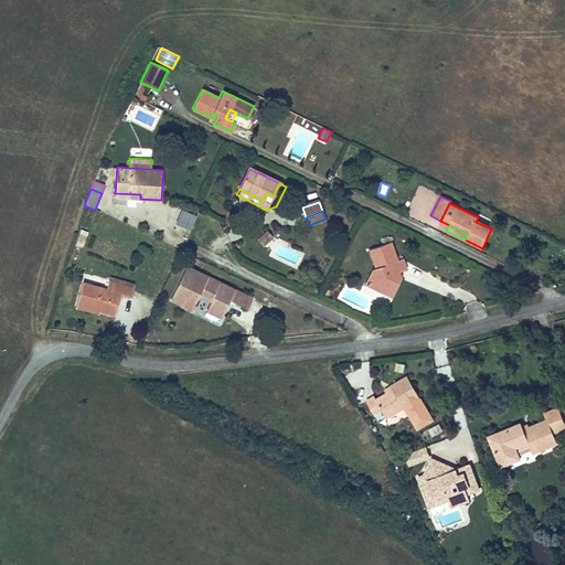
[(82,230),(77,244),(83,245),(87,231),(82,230)]
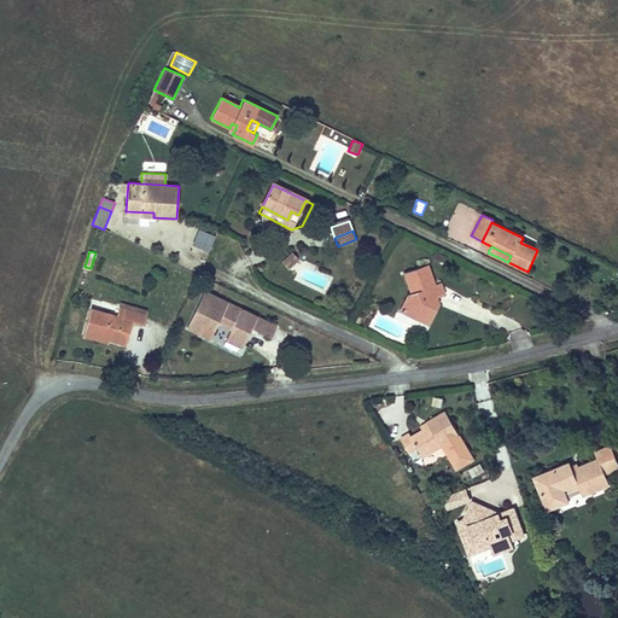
[(292,252),(281,263),(287,269),(298,260),(292,252)]
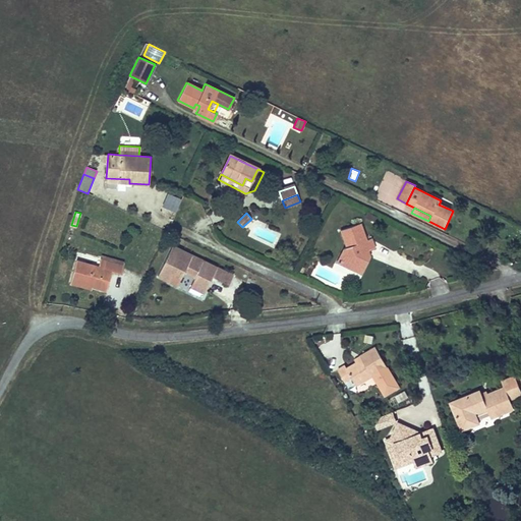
[(337,262),(355,271),(359,262),(364,265),(368,256),(365,254),(360,252),(362,248),(366,250),(374,248),(371,238),(366,240),(359,223),(340,230),(346,247),(343,247),(337,262)]
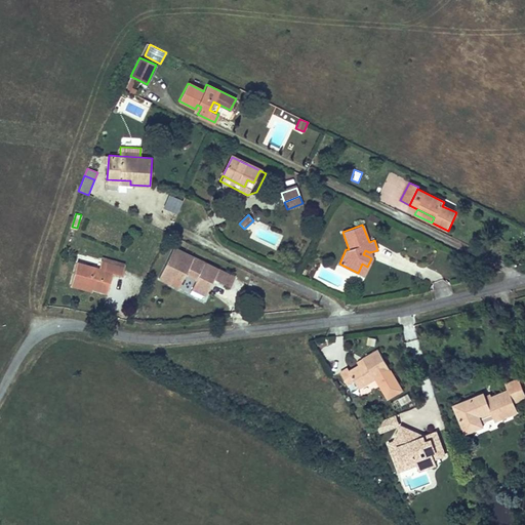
[(196,279),(195,283),(208,289),(213,278),(230,286),(234,277),(173,248),(158,278),(169,283),(172,277),(180,281),(185,274),(196,279)]
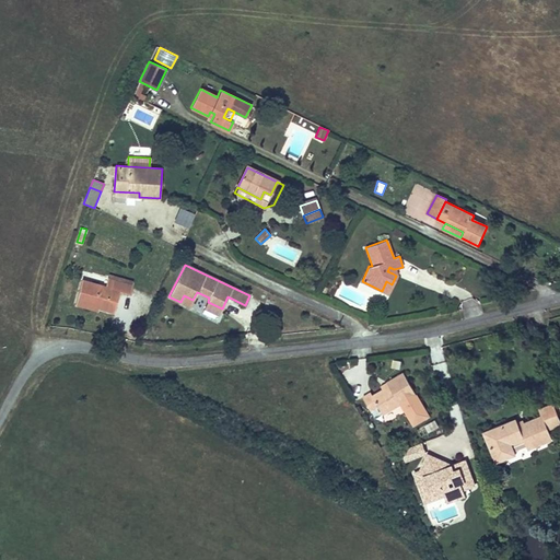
[(108,276),(107,279),(131,286),(132,282),(108,276)]
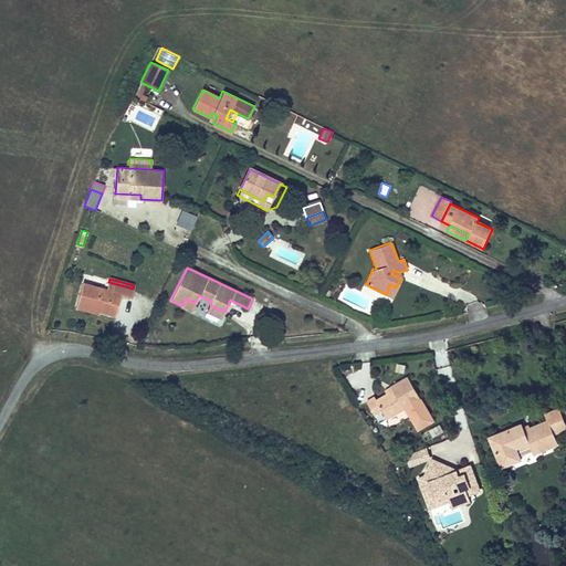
[(83,283),(77,305),(100,312),(115,315),(121,294),(130,297),(133,289),(108,282),(106,290),(83,283)]
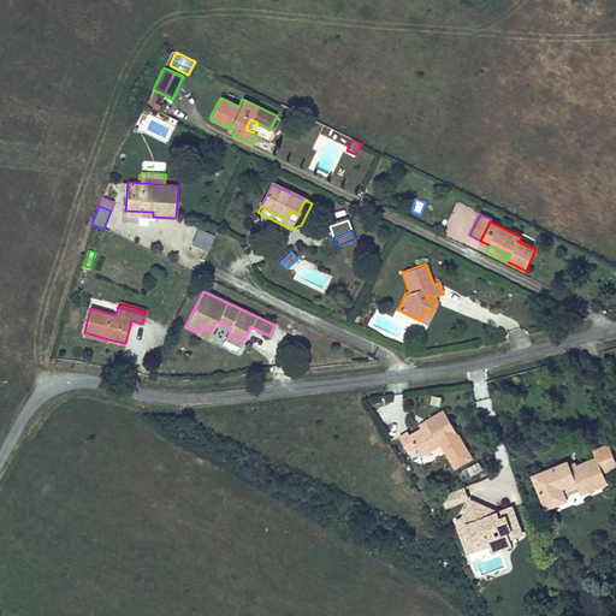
[(425,309),(420,320),(426,324),(431,313),(425,309)]
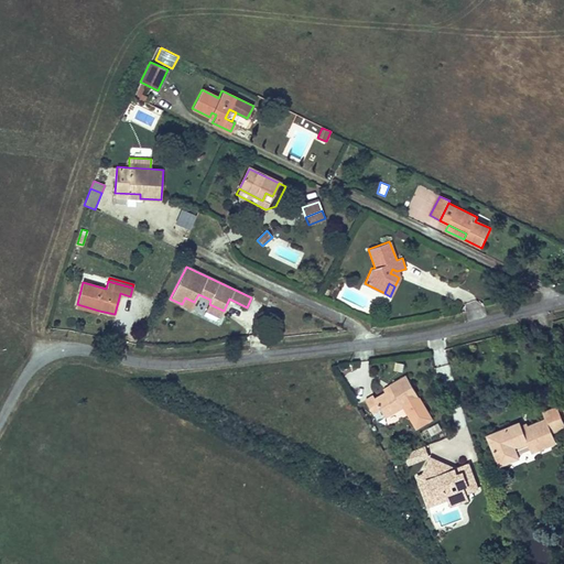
[(99,311),(77,304),(76,306),(98,313),(99,311)]
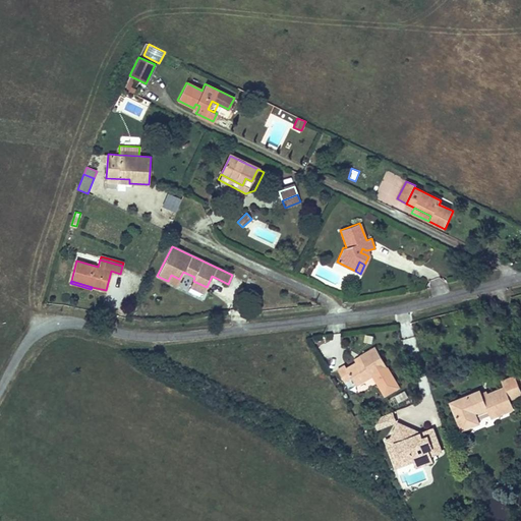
[(207,287),(193,281),(188,291),(201,297),(207,287)]
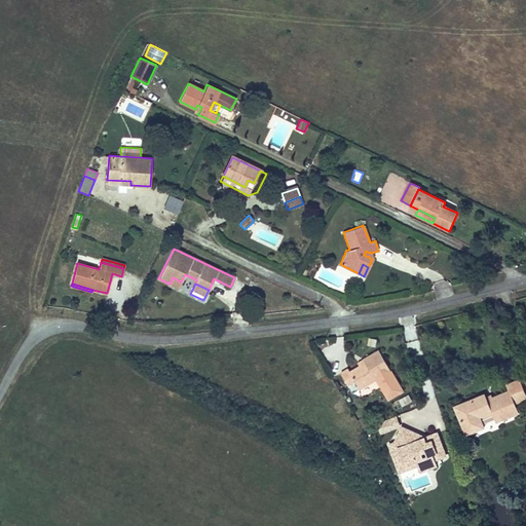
[(367,364),(362,367),(351,372),(349,369),(341,373),(348,385),(357,380),(361,388),(377,379),(376,377),(390,368),(380,350),(365,360),(367,364)]
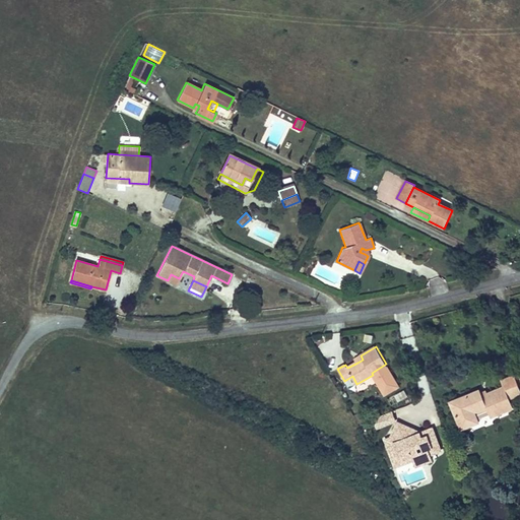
[(386,364),(372,373),(373,375),(385,394),(399,386),(386,364)]
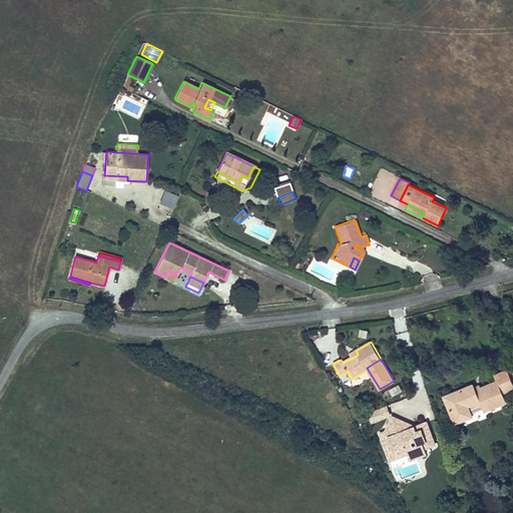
[(472,416),(469,409),(468,406),(480,401),(481,404),(484,411),(506,402),(502,393),(512,388),(512,383),(508,370),(494,376),(497,381),(475,390),(473,385),(444,396),(456,423),(472,416)]
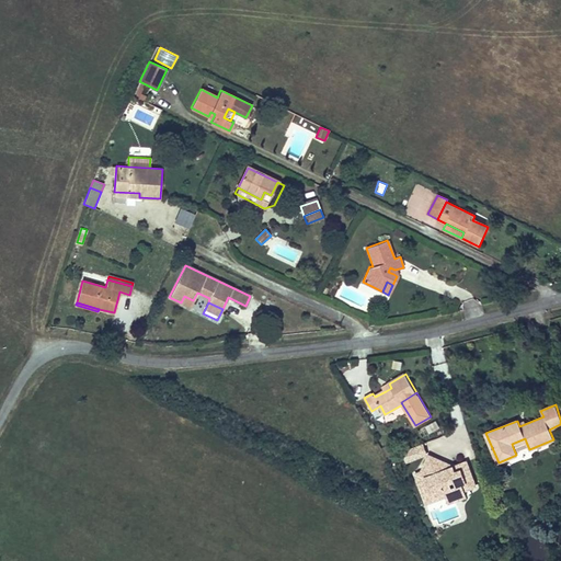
[(512,444),(513,447),(526,442),(525,438),(512,444)]
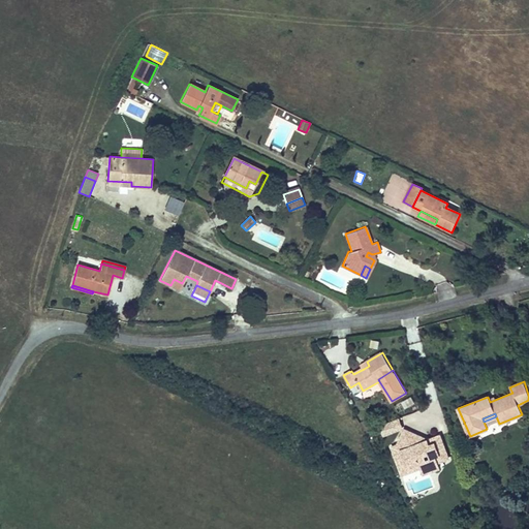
[(400,418),(379,425),(383,435),(404,429),(400,418)]
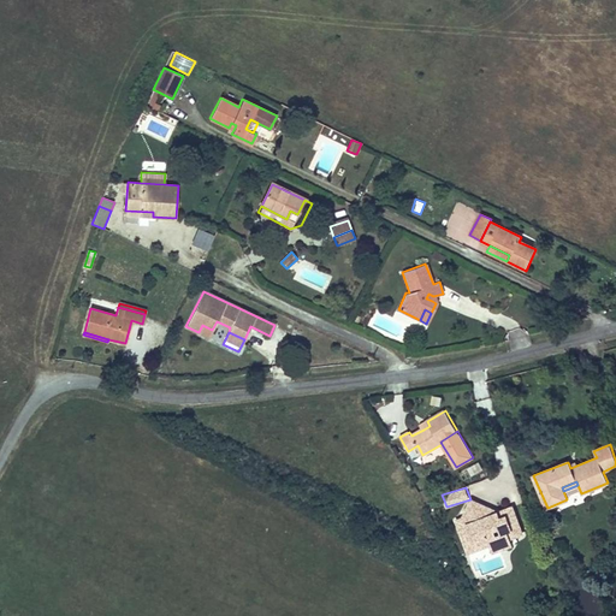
[(472,498),(463,517),(456,520),(465,542),(478,537),(481,548),(491,544),(493,551),(511,544),(509,538),(522,533),(513,505),(498,511),(492,514),(487,510),(490,507),(472,498)]
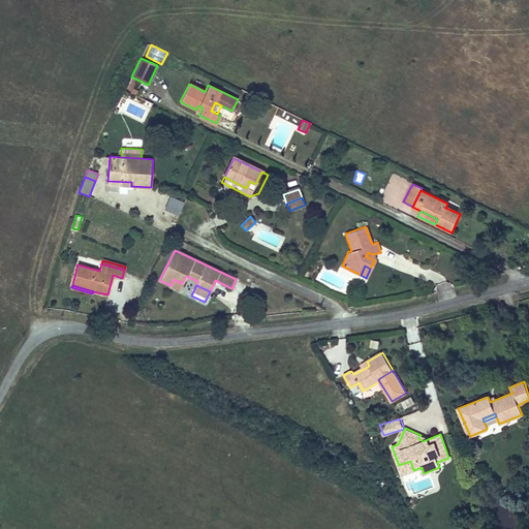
[(410,461),(399,465),(402,474),(413,470),(410,461)]
